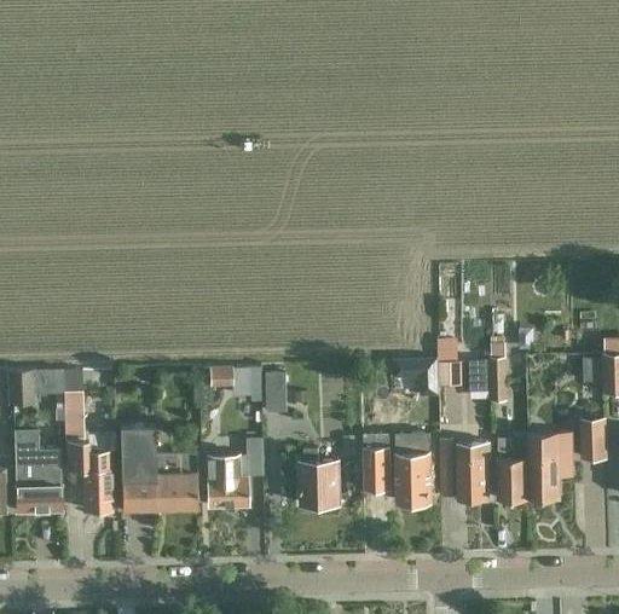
[(455,342),(438,342),(439,363),(455,363),(455,342)]
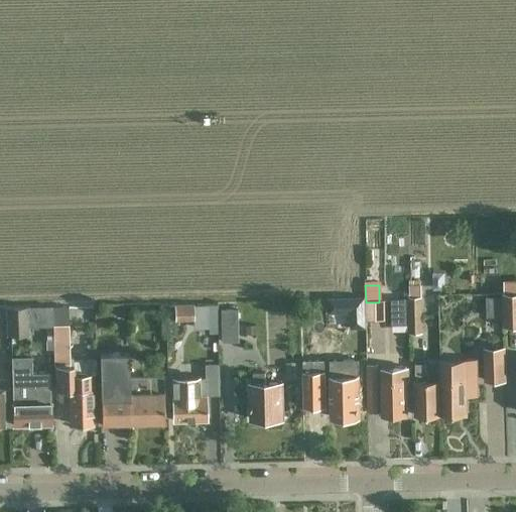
[(402,317),(402,292),(387,292),(387,318),(402,317)]
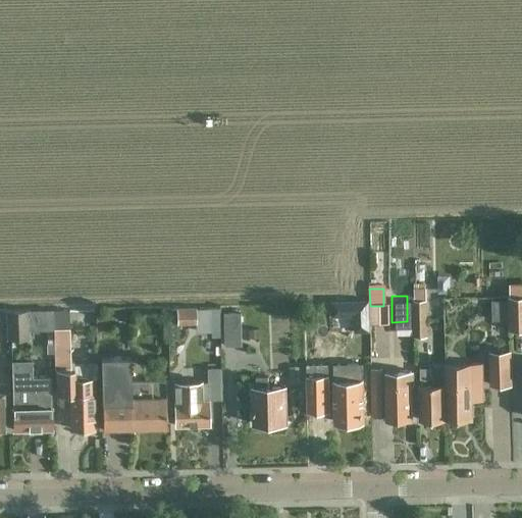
[(510,332),(521,332),(521,299),(509,300),(510,332)]
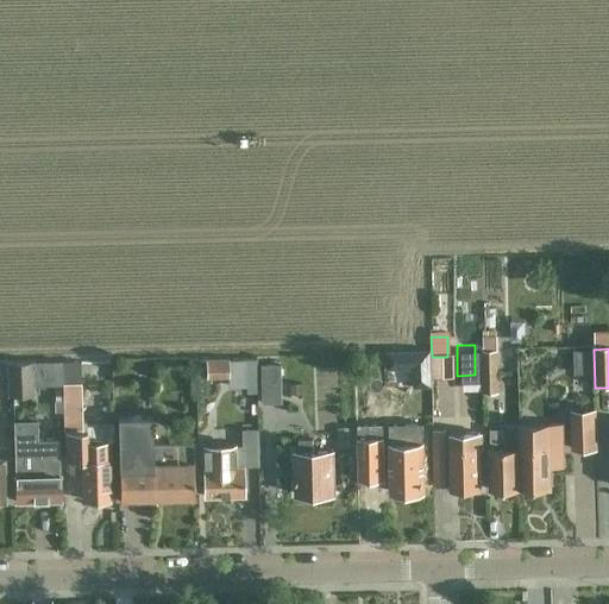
[(76,369),(75,353),(57,354),(58,371),(76,369)]
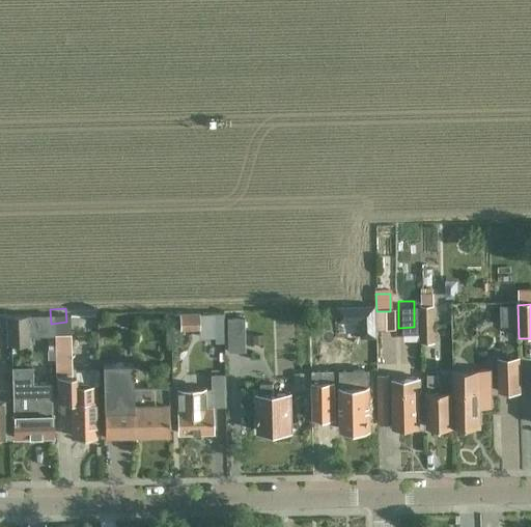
[(436,308),(421,308),(422,343),(437,343),(436,308)]
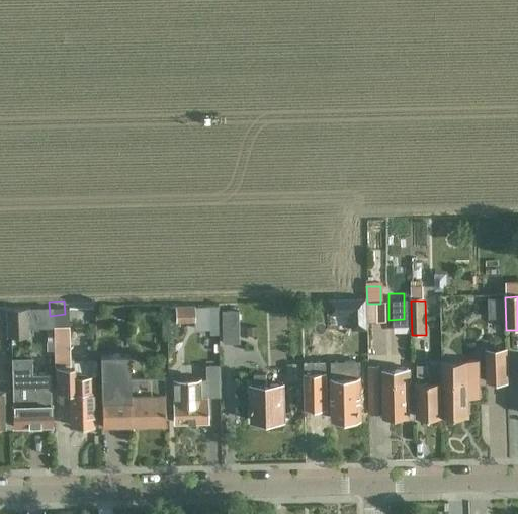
[(34,303),(34,321),(48,321),(47,303),(34,303)]
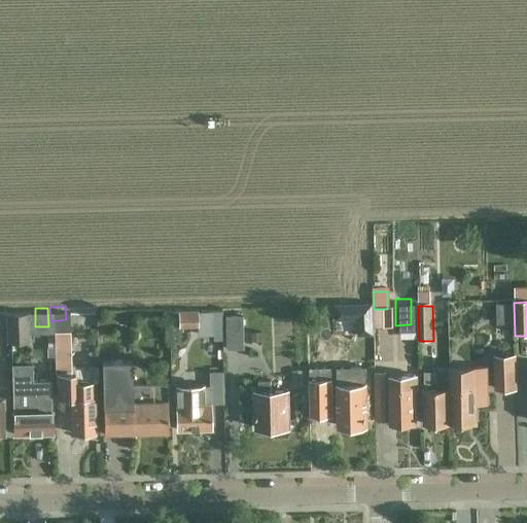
[(198,312),(178,313),(178,329),(198,328),(198,312)]
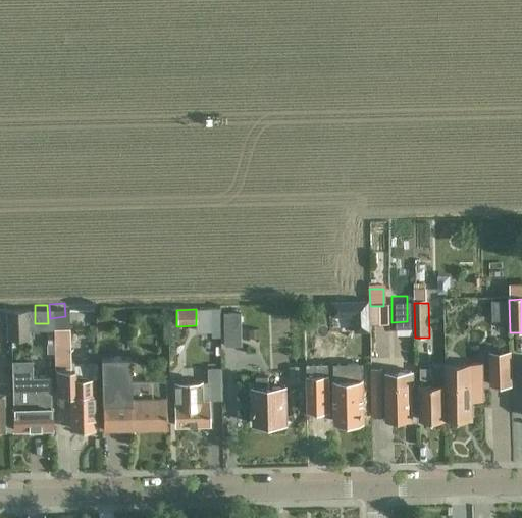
[(27,339),(27,312),(5,312),(6,340),(27,339)]
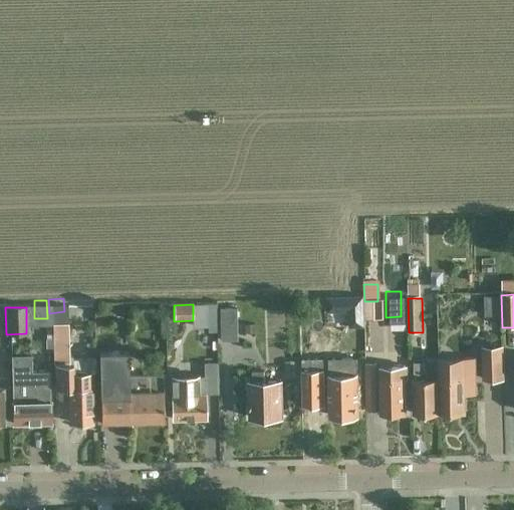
[(235,311),(220,311),(221,342),(236,341),(235,311)]
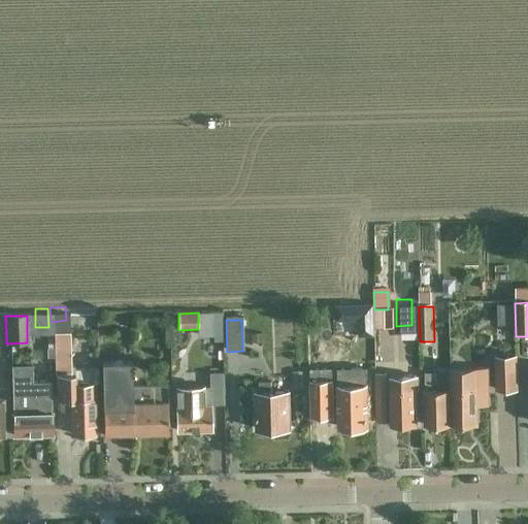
[(70,377),(70,335),(55,336),(56,402),(70,402),(70,435),(95,435),(94,386),(97,386),(97,372),(74,372),(74,377),(70,377)]
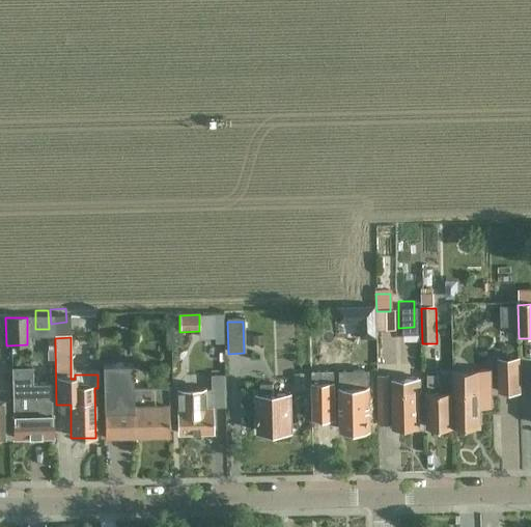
[(262,338),(251,338),(252,347),(262,347),(262,338)]
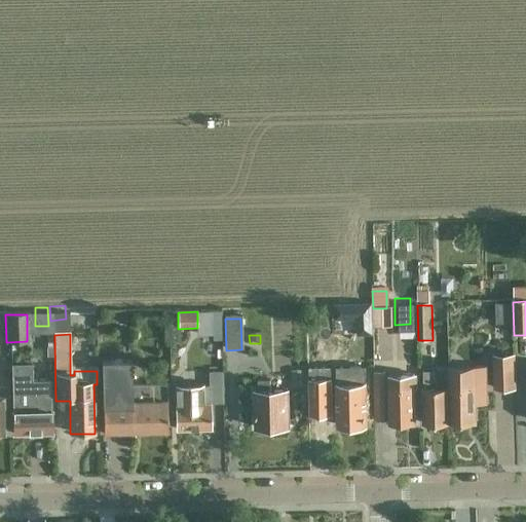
[(493,358),(494,392),(516,390),(515,358),(493,358)]
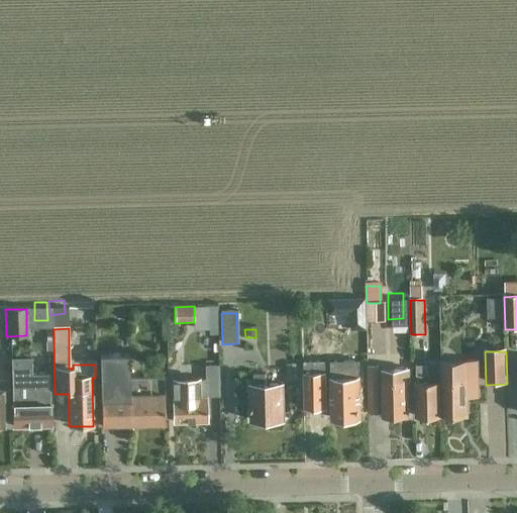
[(101,428),(133,428),(133,425),(164,424),(163,379),(129,380),(128,356),(100,357),(101,428)]
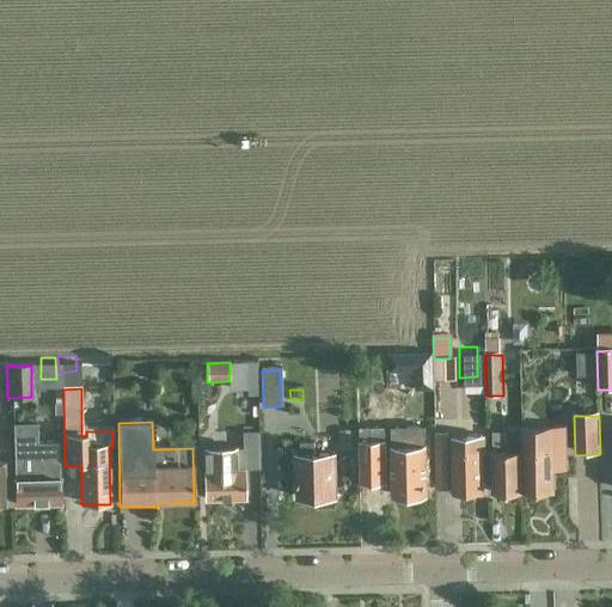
[(36,424),(13,425),(14,506),(60,504),(57,443),(37,445),(36,424)]
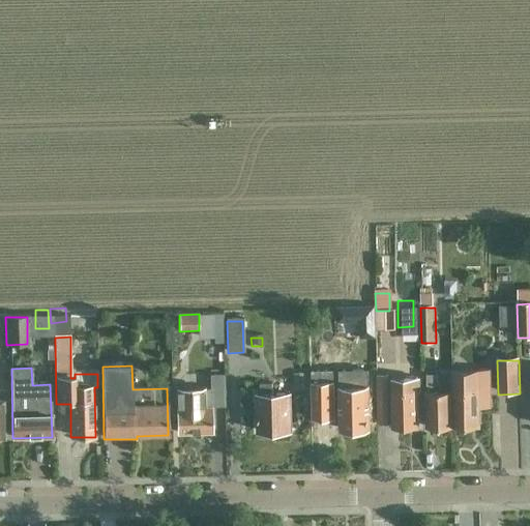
[(341,431),(370,430),(369,387),(369,372),(340,373),(340,377),(341,431)]
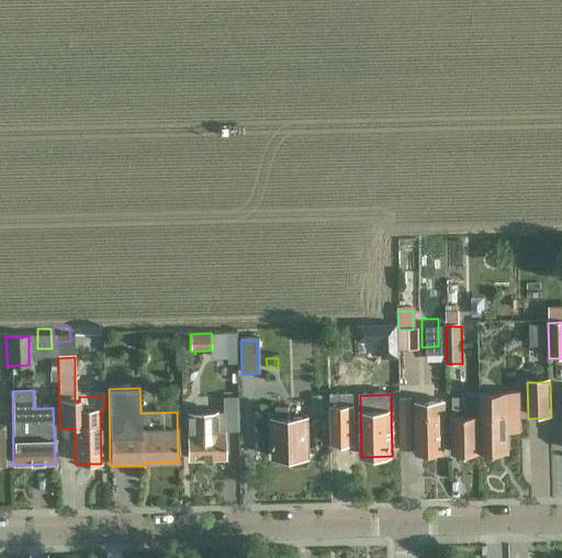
[(481,395),(479,395),(480,417),(481,456),(508,455),(507,416),(507,400),(507,394),(505,394),(481,395)]
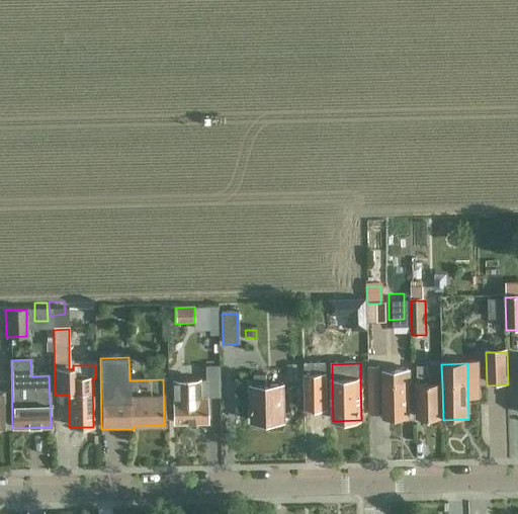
[(418,384),(417,384),(418,420),(443,420),(442,384),(441,364),(430,364),(430,368),(418,368),(418,384)]
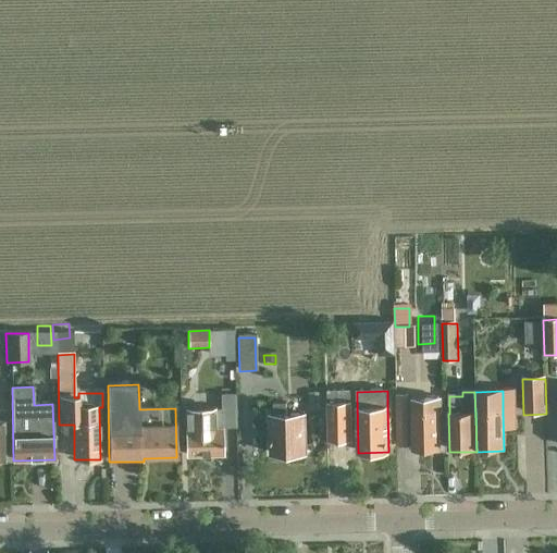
[(321,395),(309,395),(309,412),(322,412),(321,395)]
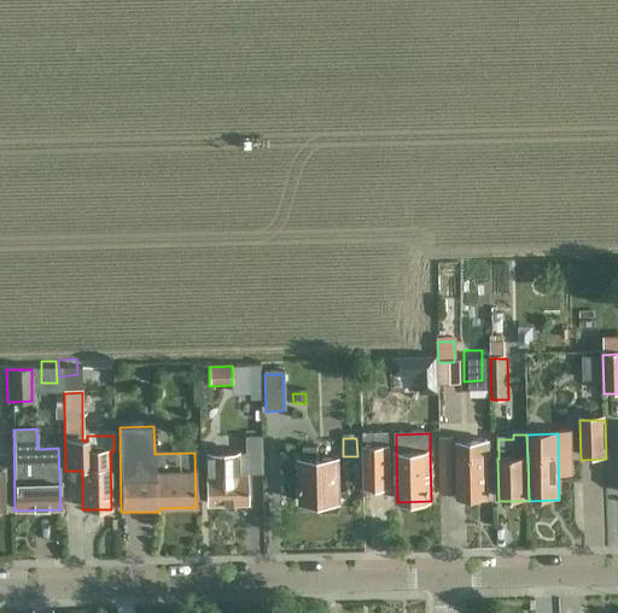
[(441,497),(454,496),(453,460),(452,439),(439,439),(441,460),(441,497)]
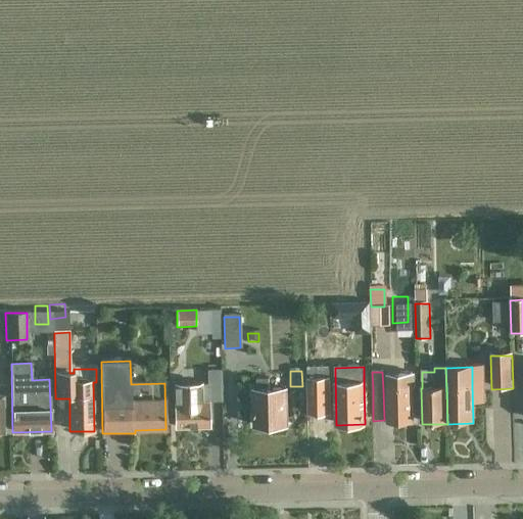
[(387,388),(387,425),(413,424),(412,375),(387,375),(387,388)]
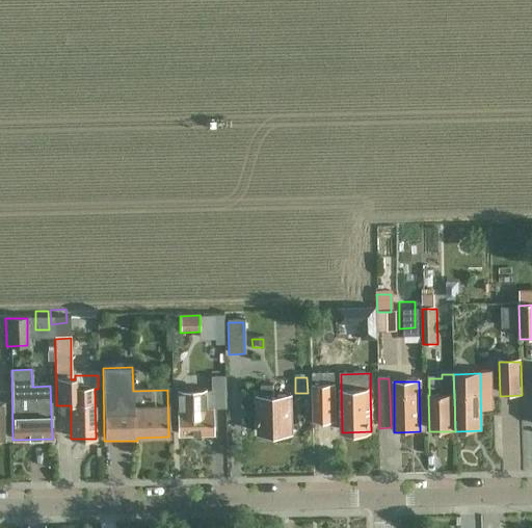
[(262,397),(259,398),(260,434),(292,433),(291,397),(274,397),(274,387),(262,388),(262,397)]
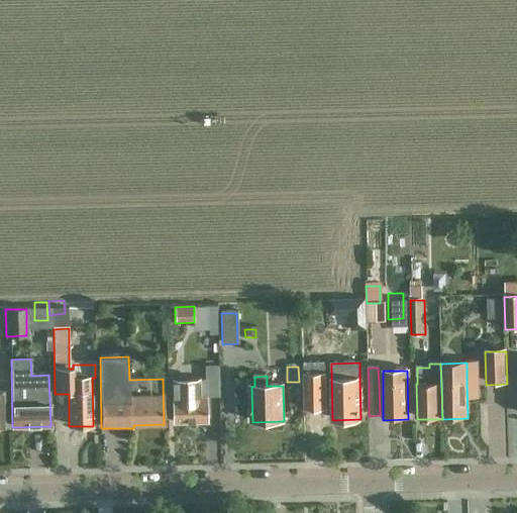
[(307,410),(321,410),(320,377),(306,378),(307,410)]
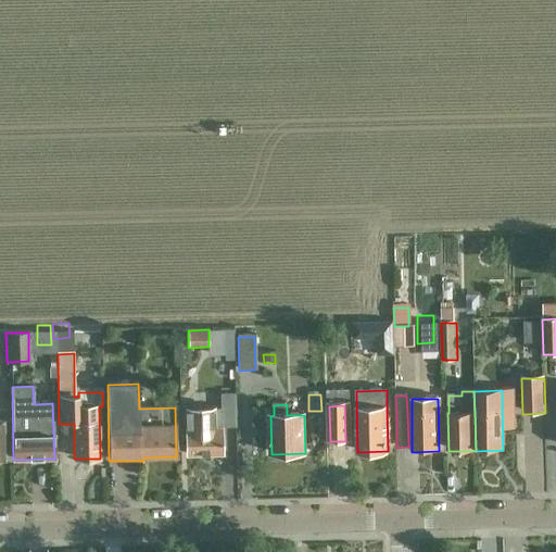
[(187,410),(188,455),(222,455),(222,409),(187,410)]
